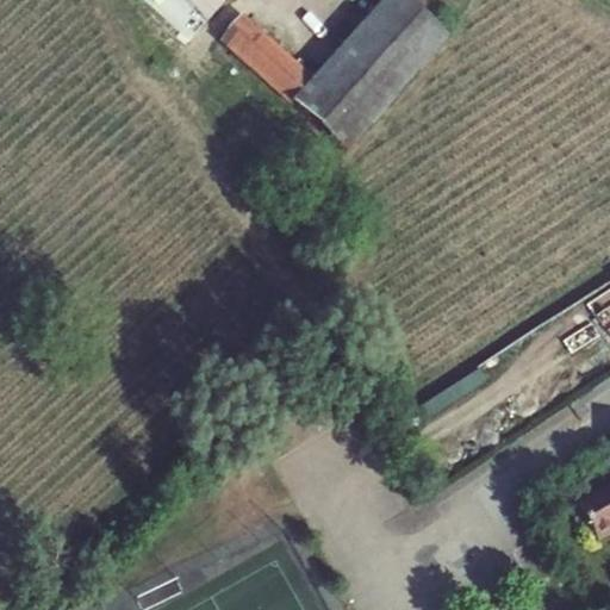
[(379,0),(317,70),(293,98),(348,145),(449,32),(431,17),(412,0),(379,0)]
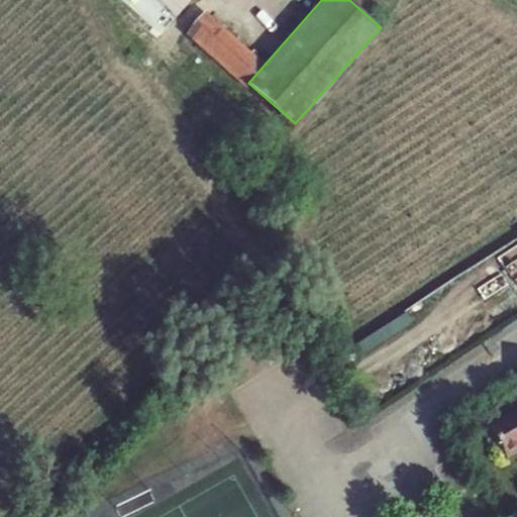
[(376,0),(349,0),(366,14),(376,0)]
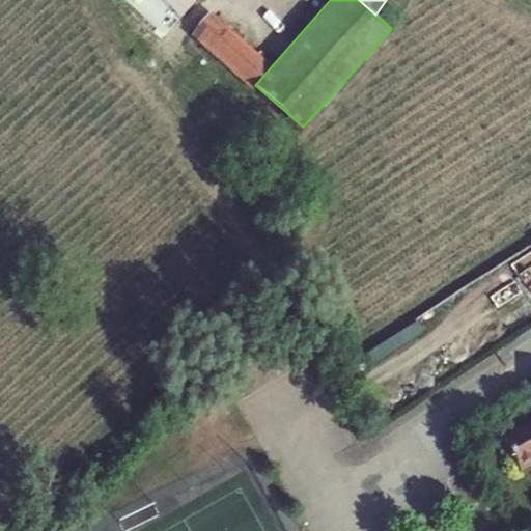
[(212,12),(195,31),(255,85),(276,61),(271,56),(267,60),(212,12)]
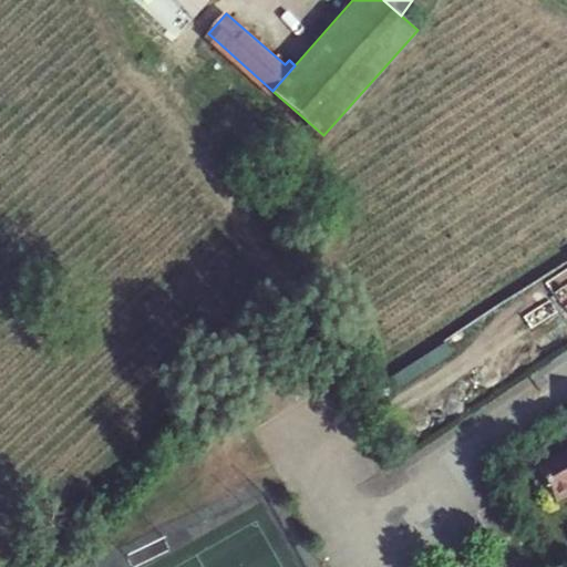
[(566,412),(565,414),(566,416),(566,457),(536,473),(553,503),(566,495),(566,412)]
